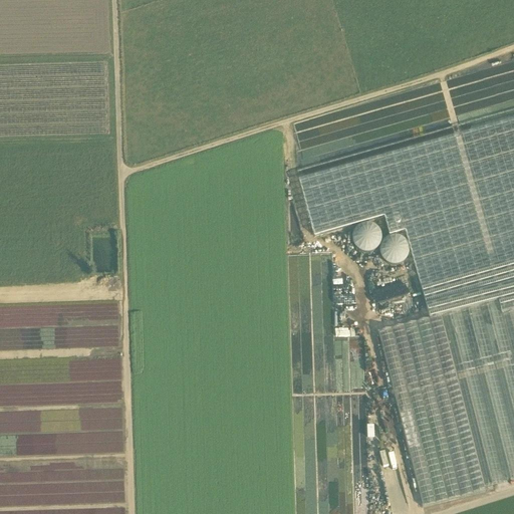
[(297,135),(301,149),(370,132),(366,116),(301,134),(297,135)]
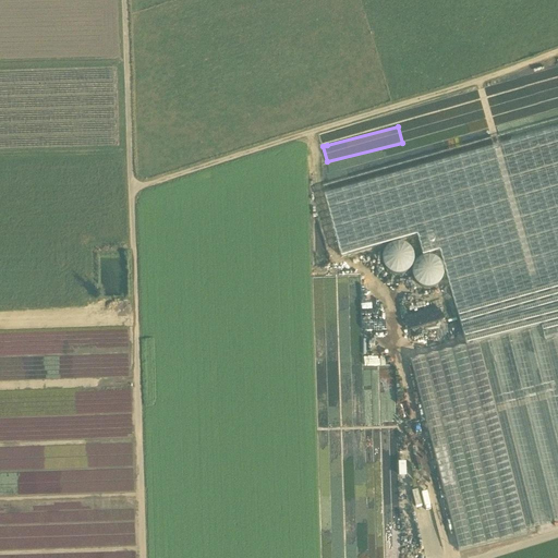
[(439,251),(466,347),(541,328),(544,342),(557,338),(557,130),(325,195),(341,257),(417,235),(423,256),(439,251)]
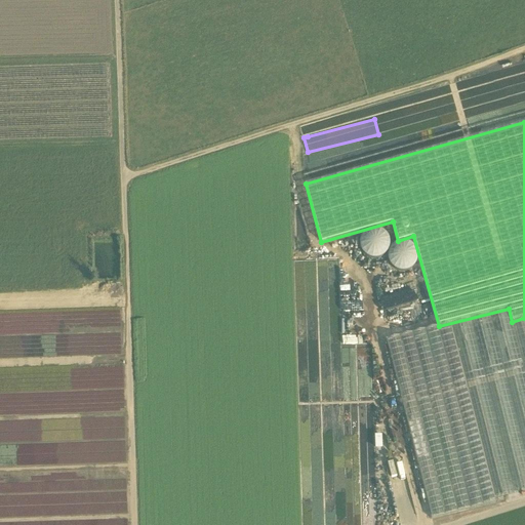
[(314,166),(422,143),(420,132),(356,147),(357,153),(353,154),(352,151),(319,158),(320,161),(313,163),(314,166)]
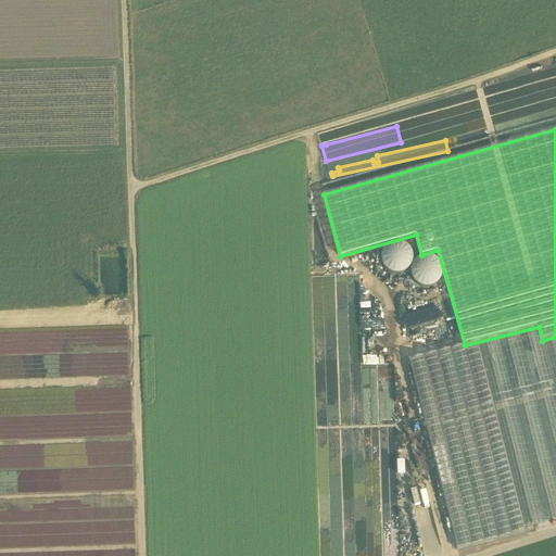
[(409,361),(457,550),(525,532),(523,527),(555,518),(555,395),(542,341),(539,327),(465,345),(409,361)]
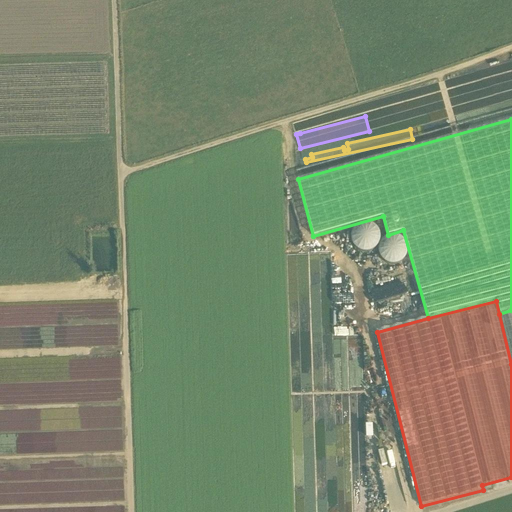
[(511,364),(511,310),(499,314),(511,364)]
